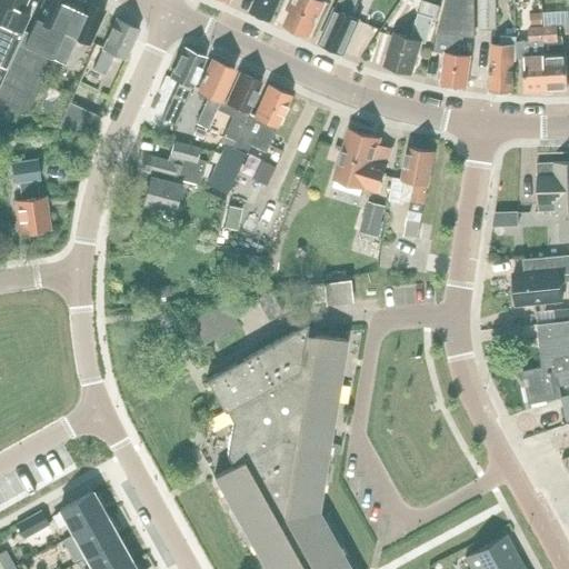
[(30,16),(21,12),(26,0),(0,0),(0,23),(1,25),(0,26),(0,66),(6,68),(30,16)]
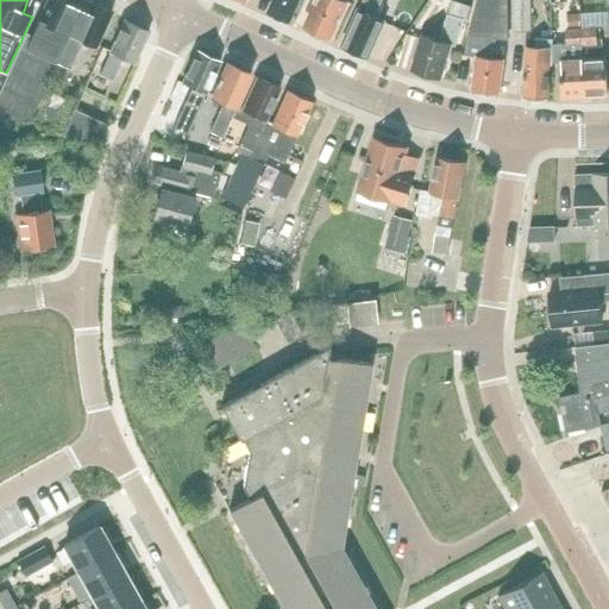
[(0,117),(29,120),(45,86),(85,0),(46,0),(31,38),(25,36),(10,69),(8,71),(0,88),(0,117)]
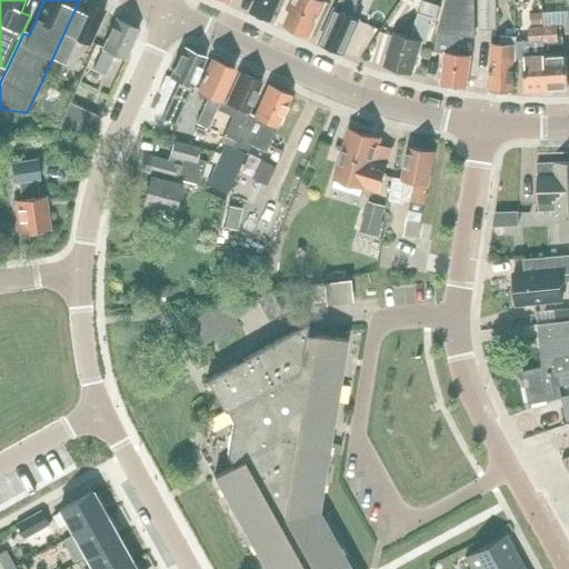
[(90,45),(106,10),(82,0),(80,0),(53,61),(65,66),(73,46),(68,42),(71,36),(90,45)]
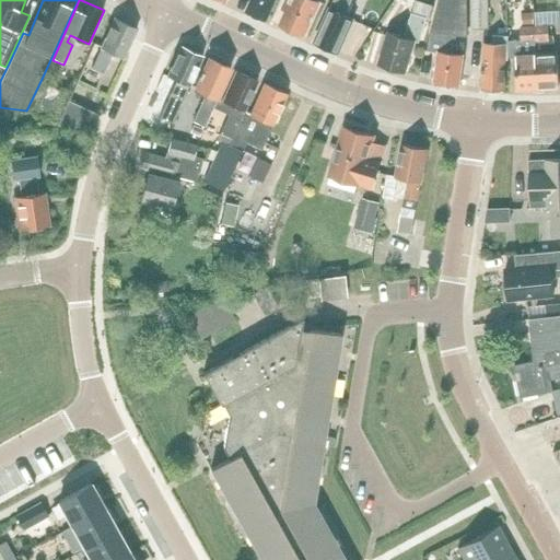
[(253,0),(248,10),(268,20),(277,0),(253,0)]
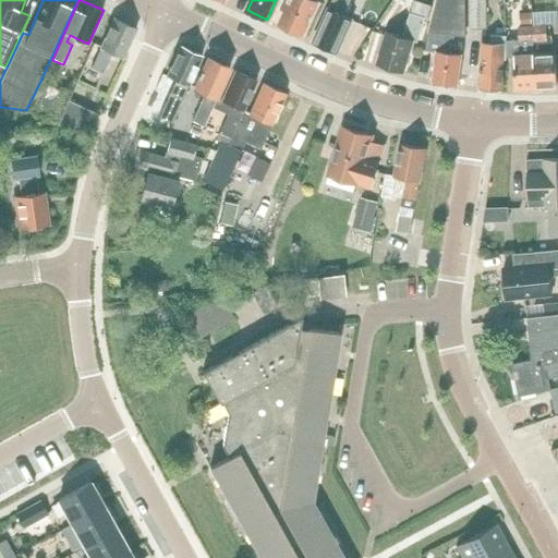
[(287,0),(282,9),(289,12),(282,26),(286,27),(283,32),(295,37),(298,33),(304,36),(320,1),(318,0),(287,0)]
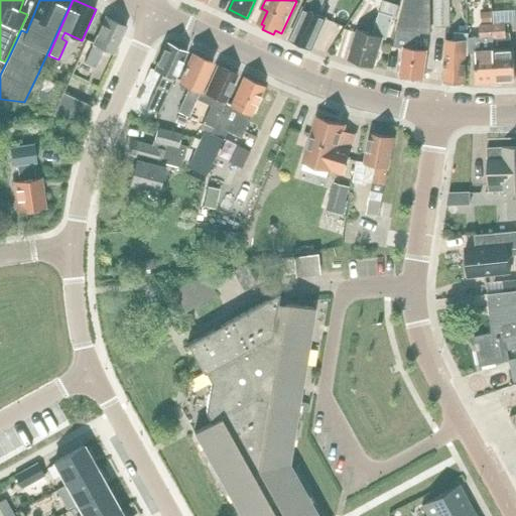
[(309,0),(292,38),(313,47),(327,17),(318,13),(324,0),(309,0)]
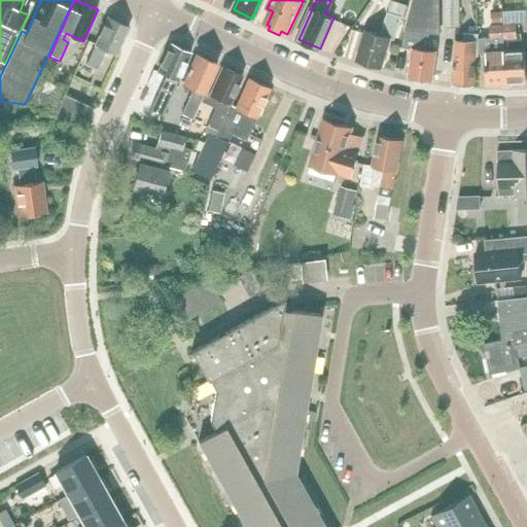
[(395,38),(400,21),(406,22),(408,5),(392,0),(388,11),(381,34),(366,30),(357,60),(382,67),(390,37),(395,38)]
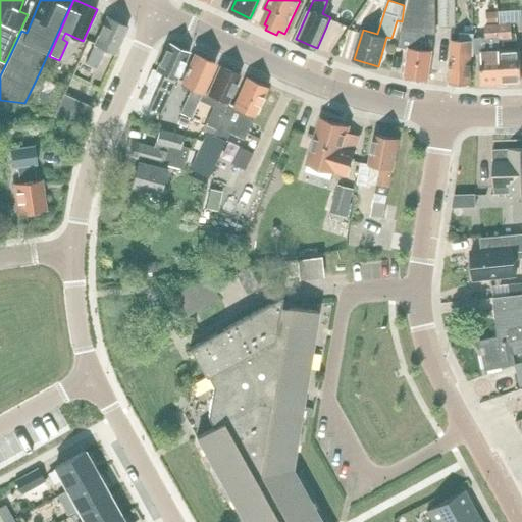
[(409,0),(402,28),(400,46),(410,48),(407,75),(428,79),(432,50),(423,49),(426,31),(433,32),(432,0),(409,0)]
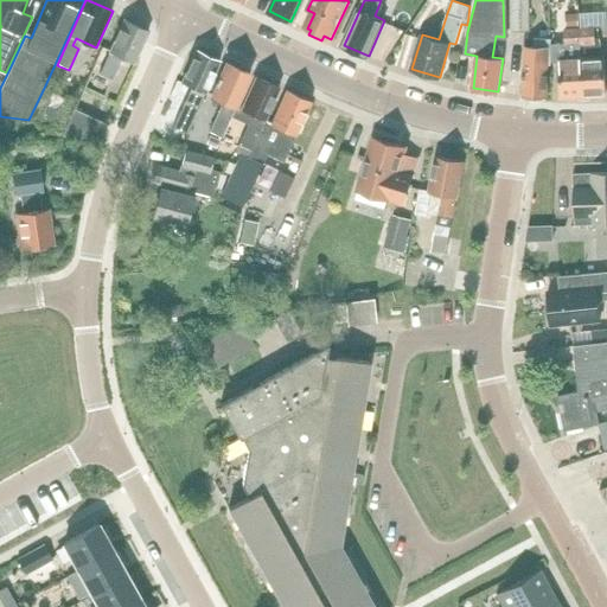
[(529,30),(529,0),(513,0),(513,30),(529,30)]
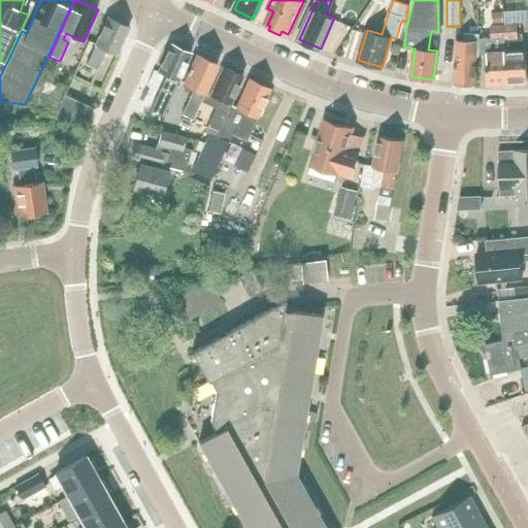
[(504,15),(505,15),(504,4),(494,5),(494,12),(492,12),(493,25),(493,38),(482,39),(480,39),(481,55),(487,55),(488,85),(508,84),(505,41),(504,24),(504,15)]
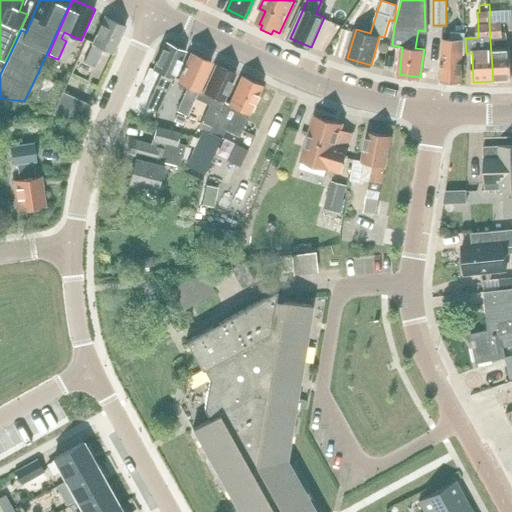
[(104,48),(114,53),(126,26),(122,24),(122,21),(116,18),(114,20),(106,16),(85,62),(95,67),(104,48)]
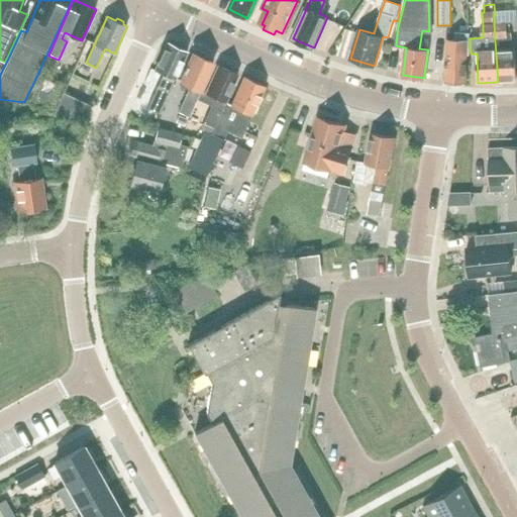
[(495,40),(507,40),(507,33),(507,23),(494,23),(495,40)]
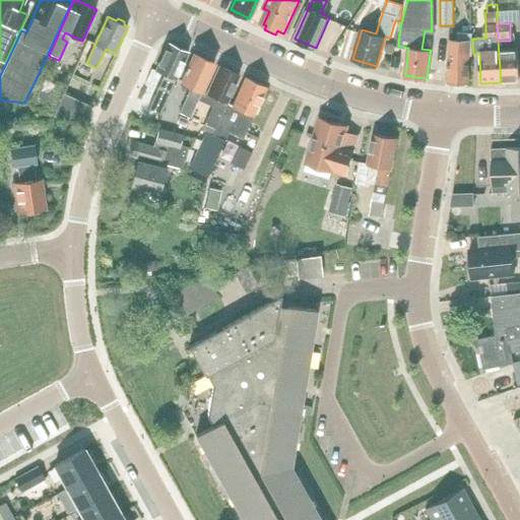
[(474,34),(472,34),(459,33),(458,41),(450,40),(448,81),(469,82),(470,54),(473,54),(472,39),(474,39),(474,34)]
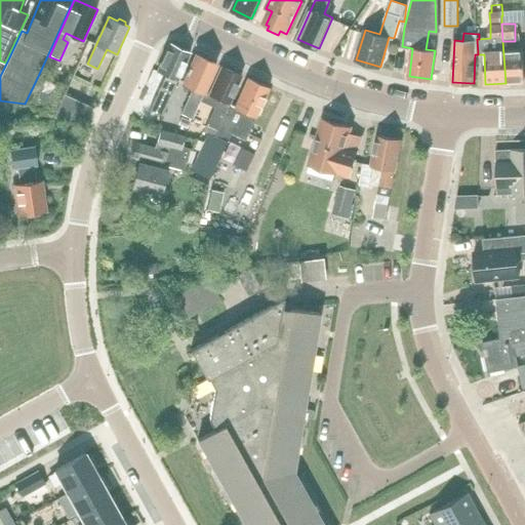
[(515,41),(502,41),(503,51),(506,83),(524,82),(522,50),(522,35),(515,36),(515,41)]
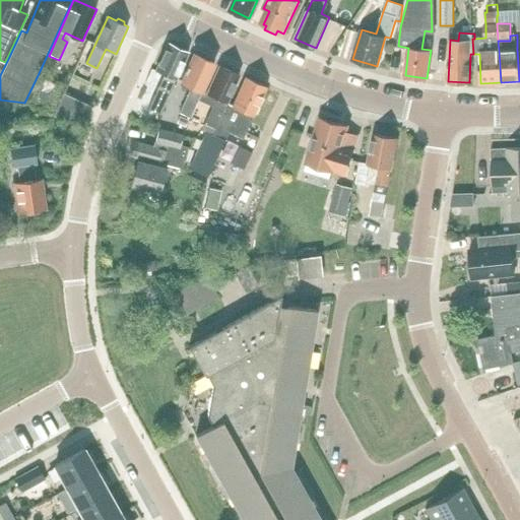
[(190,52),(189,52),(170,43),(156,71),(164,74),(148,109),(159,114),(171,90),(172,91),(190,52)]
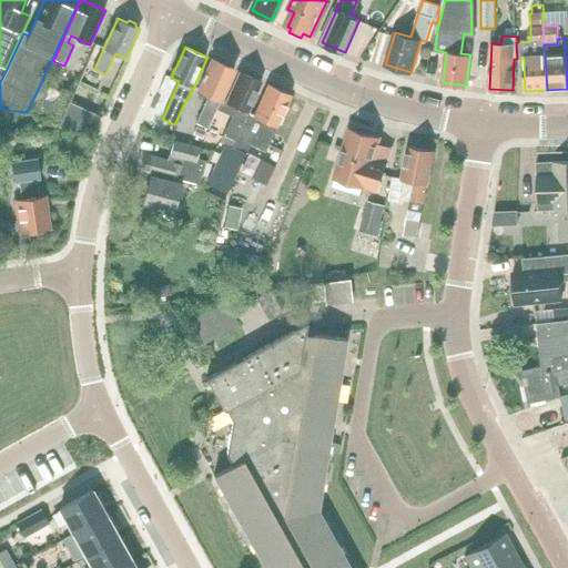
[(215,112),(234,69),(213,60),(200,90),(210,94),(204,107),(196,122),(208,128),(215,112)]
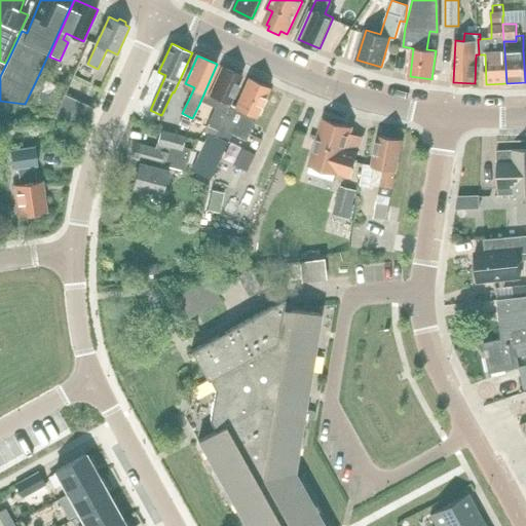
[(242,76),(223,67),(210,95),(219,99),(214,110),(207,125),(203,132),(209,134),(192,171),(200,176),(233,105),(230,104),(242,76)]
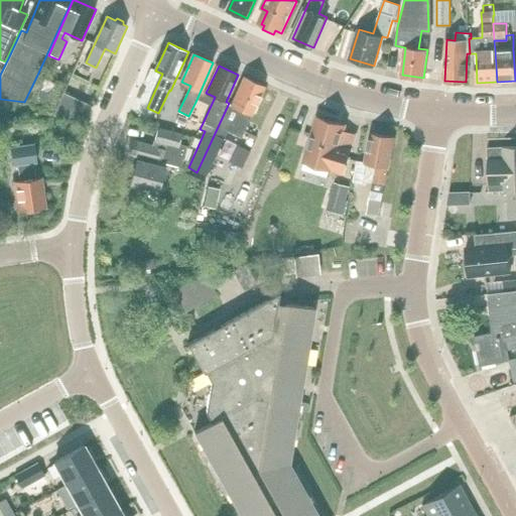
[(266,87),(264,86),(245,78),(232,105),(229,103),(197,172),(206,176),(214,162),(224,140),(228,132),(241,138),(248,125),(266,87)]
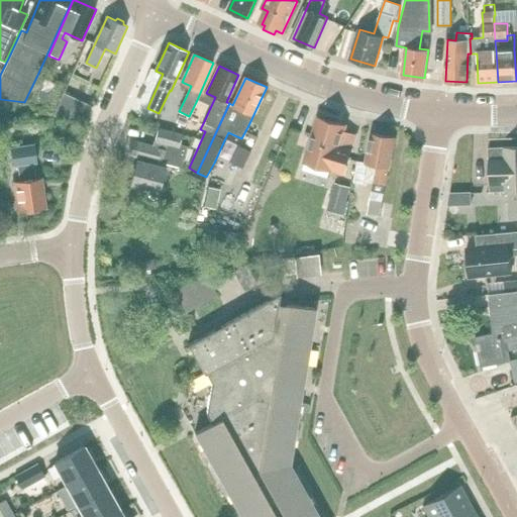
[(34,106),(52,113),(63,87),(46,80),(34,106)]
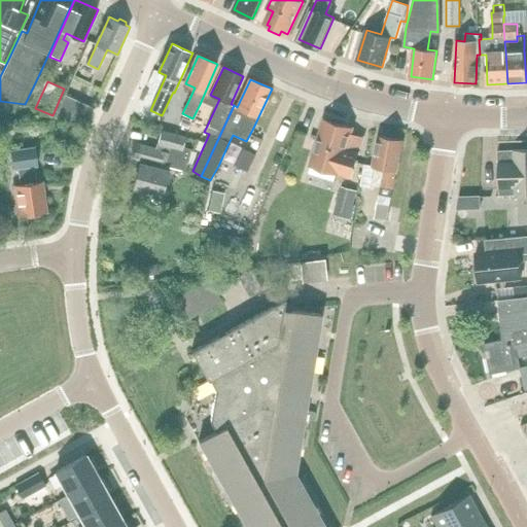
[(88,119),(93,108),(66,96),(56,117),(88,119)]
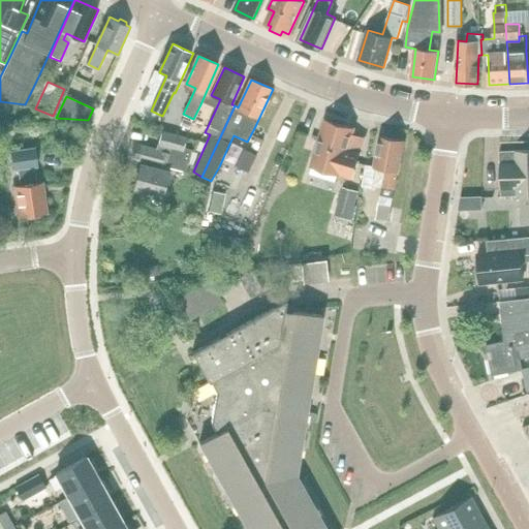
[(314,165),(353,178),(366,137),(353,133),(354,128),(341,124),(342,120),(330,116),(330,120),(328,120),(314,165)]
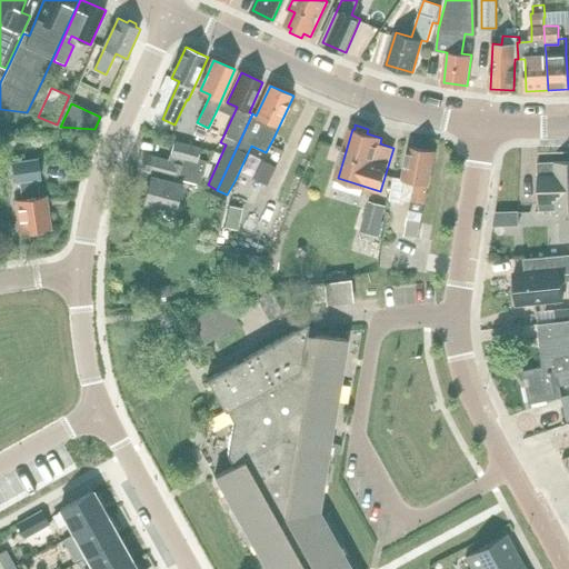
[(197,128),(193,135),(203,139),(207,131),(197,128)]
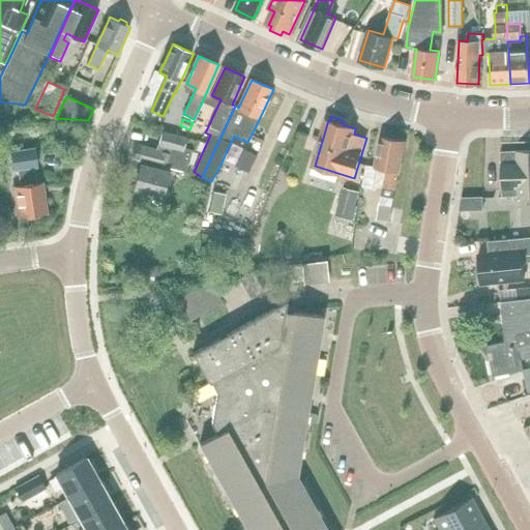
[(192,149),(183,147),(185,137),(163,130),(158,145),(157,144),(155,150),(136,144),(131,158),(142,160),(135,188),(149,193),(149,195),(163,199),(170,173),(168,172),(169,168),(185,172),(192,149)]
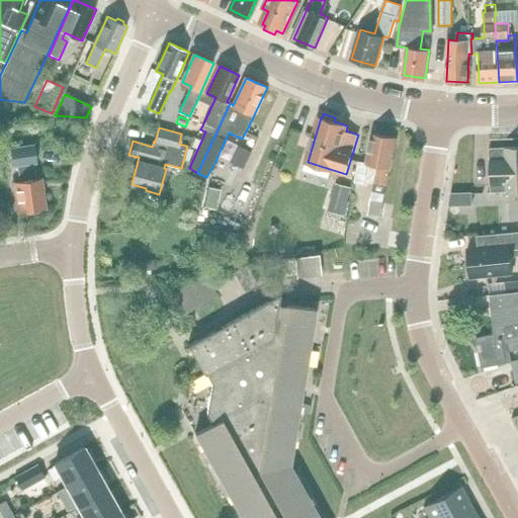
[(384,192),(386,185),(387,185),(398,138),(375,134),(368,164),(380,166),(376,183),(374,182),(372,191),(369,213),(380,217),(384,193),(384,192)]
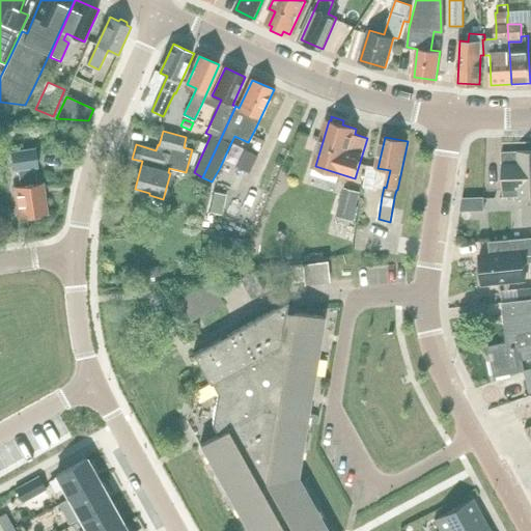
[(528,224),(530,223),(530,150),(505,152),(507,197),(527,196),(528,224)]
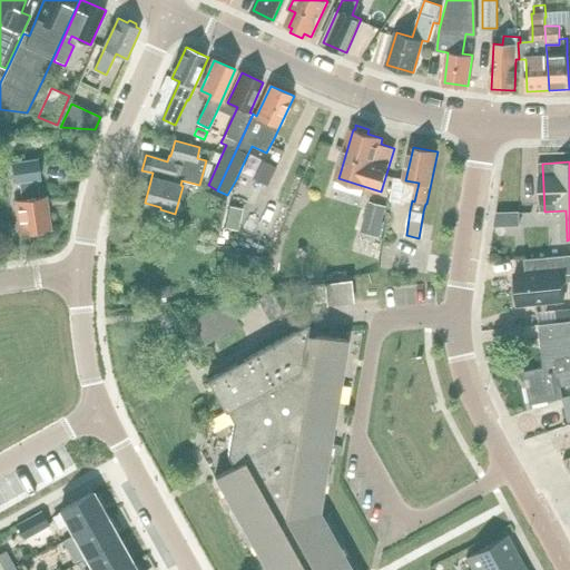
[(254,180),(266,186),(274,168),(263,163),(254,180)]
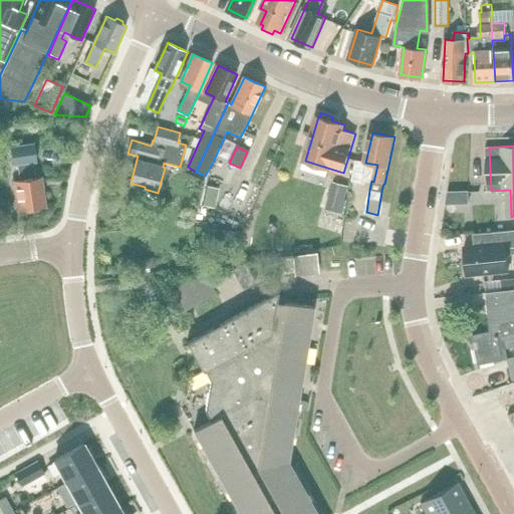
[(20,211),(45,208),(41,178),(37,178),(35,163),(39,163),(37,151),(13,154),(14,166),(18,165),(20,180),(16,181),(20,211)]
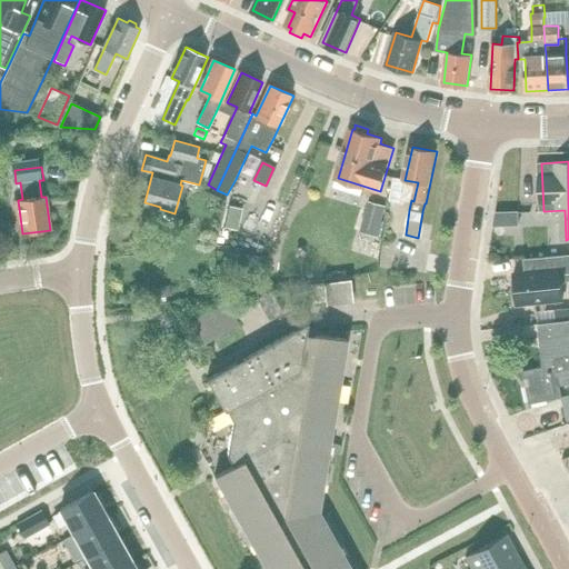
[(381,222),(386,207),(371,202),(366,218),(381,222)]
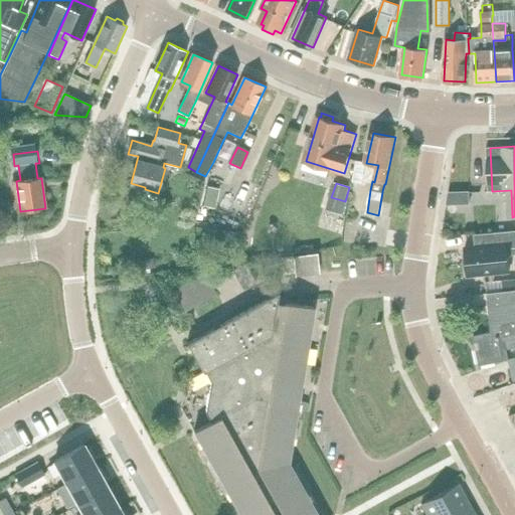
[(451,192),(449,205),(459,205),(459,192),(451,192)]
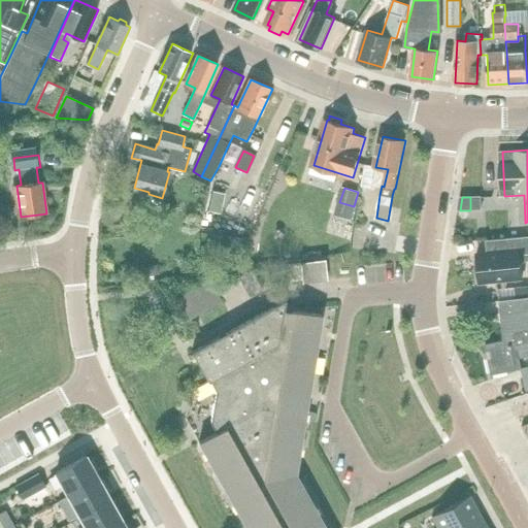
[(364,252),(367,236),(356,233),(352,249),(364,252)]
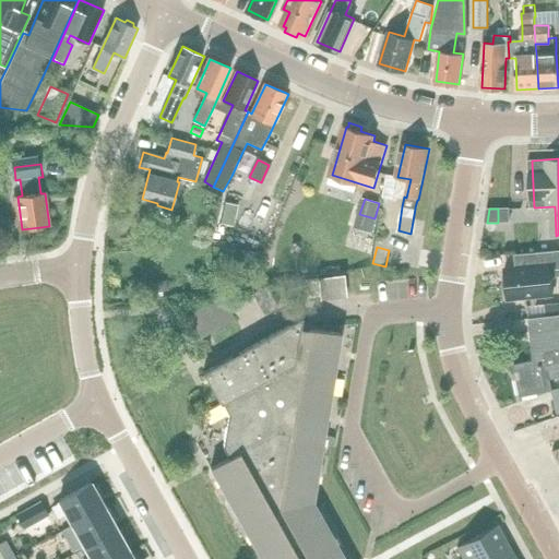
[(516,268),(504,269),(508,299),(554,295),(551,280),(555,276),(558,275),(558,250),(536,252),(515,254),(516,268)]
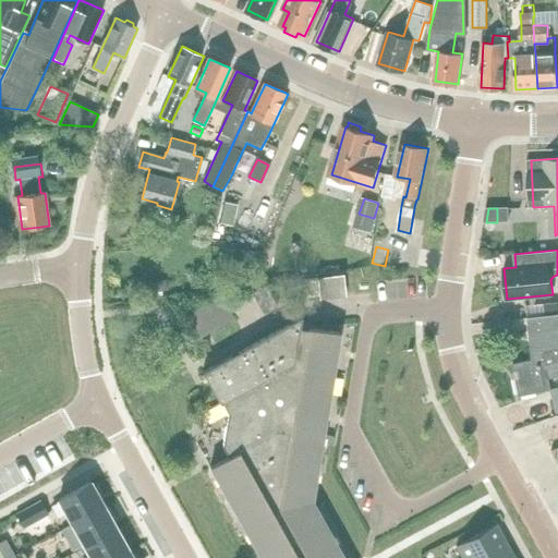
[(344,275),(317,278),(319,298),(319,300),(347,296),(344,275)]
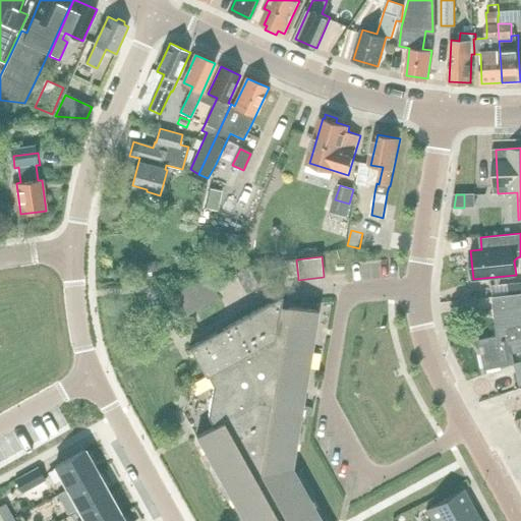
[(155,262),(145,263),(146,273),(157,271),(155,262)]
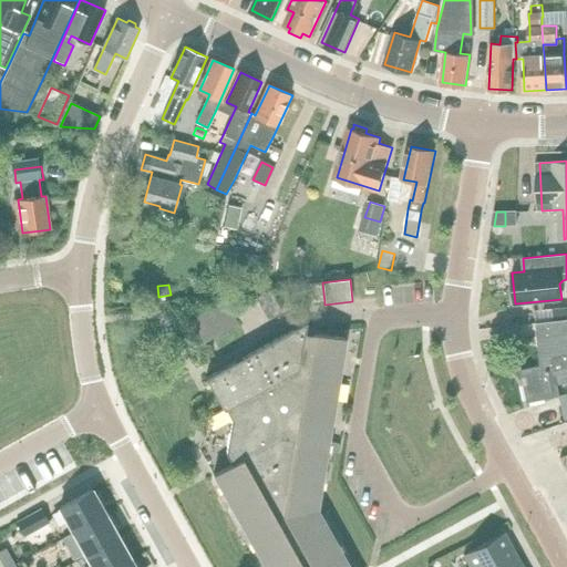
[(269,320),(285,312),(271,290),(257,298),(269,320)]
